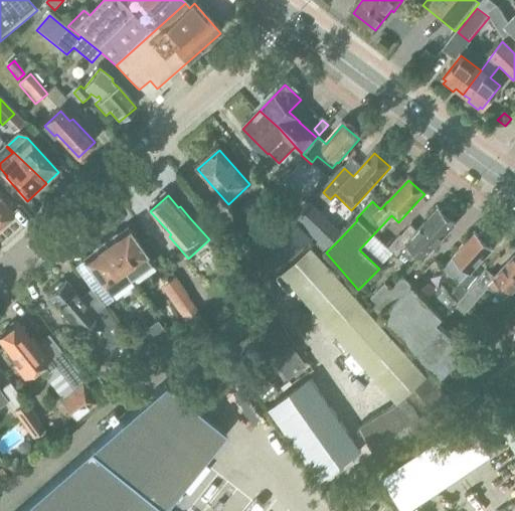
[(0,225),(12,214),(0,200),(0,225)]
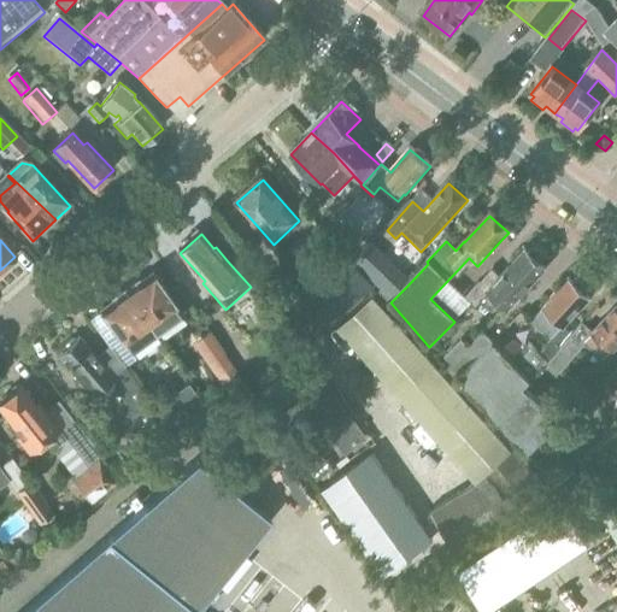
[(480,286),(466,300),(486,317),(491,311),(499,302),(507,310),(545,270),(527,252),(500,281),(493,274),(481,286),(480,286)]
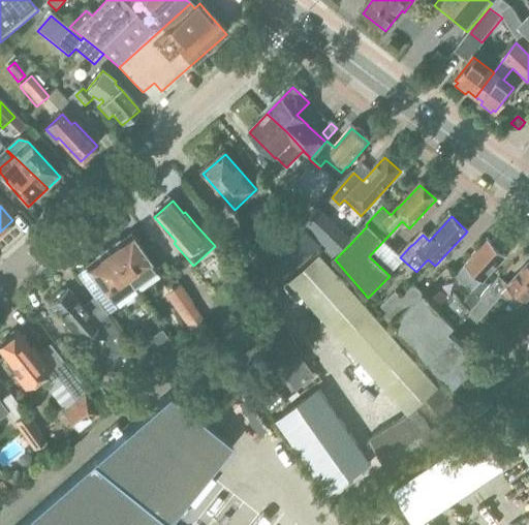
[(299,222),(279,240),(302,264),(320,246),(306,230),(299,222)]
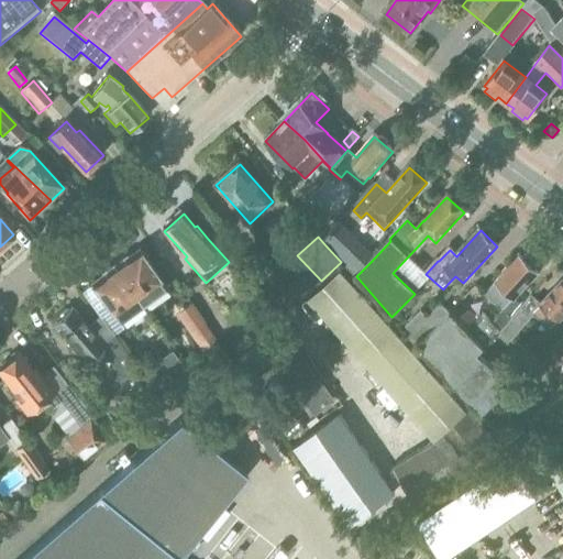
[(166,287),(161,281),(140,251),(129,259),(128,256),(116,265),(143,304),(166,287)]
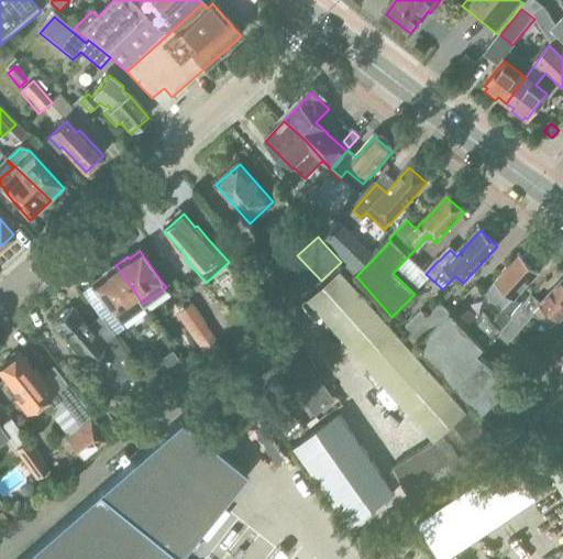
[(371,262),(361,252),(346,267),(356,276),(371,262)]
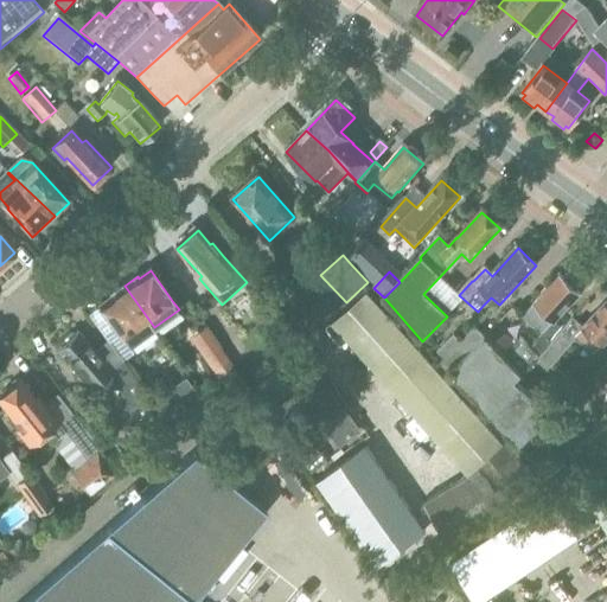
[(580,295),(560,277),(524,316),(543,334),(541,338),(540,341),(547,347),(563,331),(555,322),(580,295)]
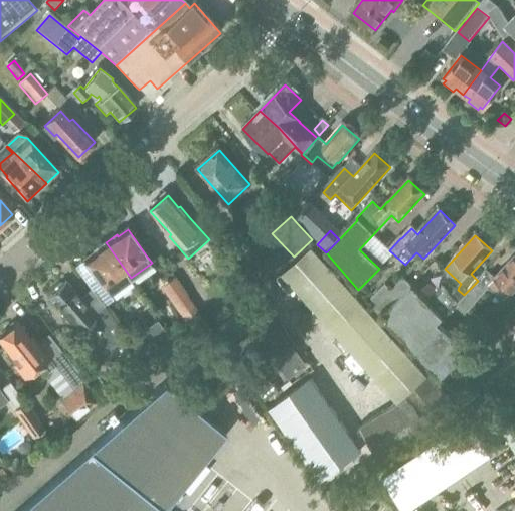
[(131,278),(106,242),(93,251),(94,254),(86,261),(109,294),(131,278)]
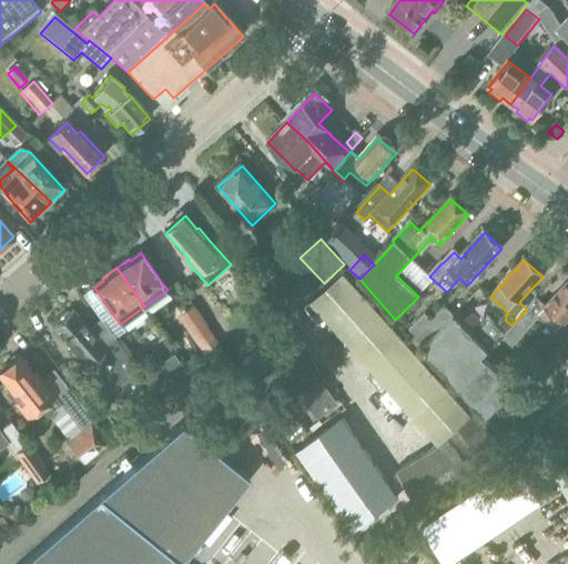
[(345,275),(313,304),(439,445),(472,418),(439,383),(429,371),(413,352),(345,275)]
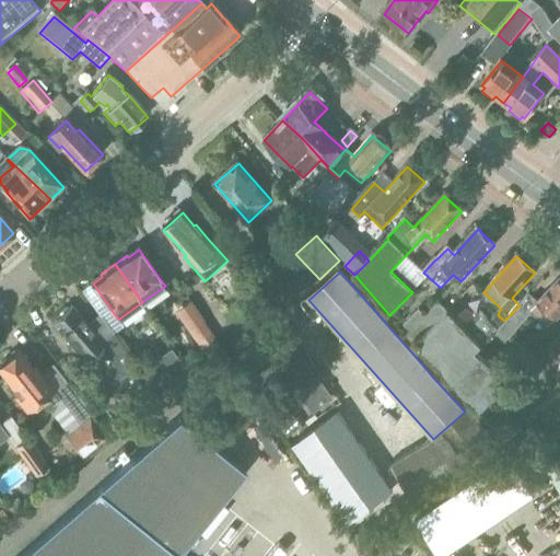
[(499,327),(496,331),(506,342),(529,316),(527,314),(532,310),(549,325),(555,320),(556,321),(559,315),(559,279),(559,280),(539,303),(529,293),(520,305),(504,321),(499,327)]
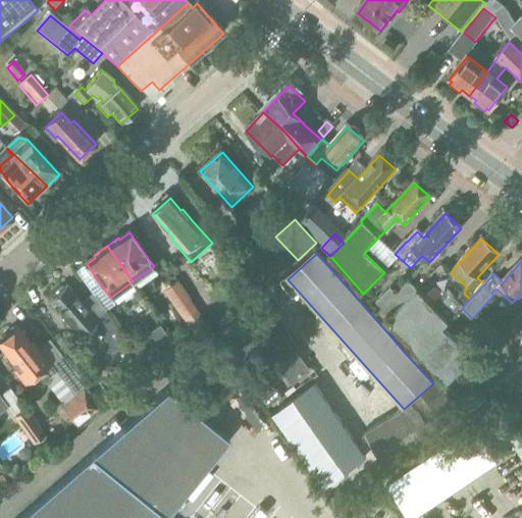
[(144,365),(131,348),(106,312),(95,319),(68,288),(51,302),(70,325),(68,327),(76,338),(94,323),(110,348),(107,351),(128,380),(146,368),(144,365)]
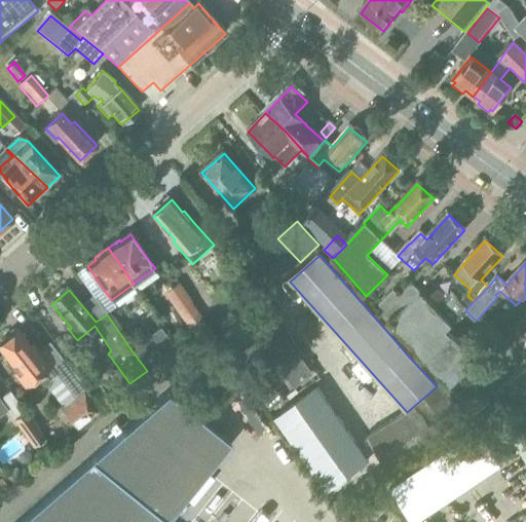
[(393,292),(379,306),(383,311),(380,314),(388,323),(390,321),(412,300),(404,292),(399,297),(393,292)]
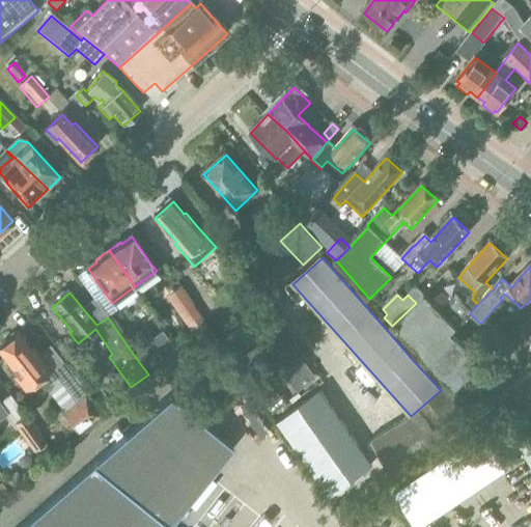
[(416,303),(394,324),(392,326),(427,361),(451,334),(470,313),(473,310),(478,304),(472,299),(465,306),(455,298),(440,312),(424,296),(416,303)]
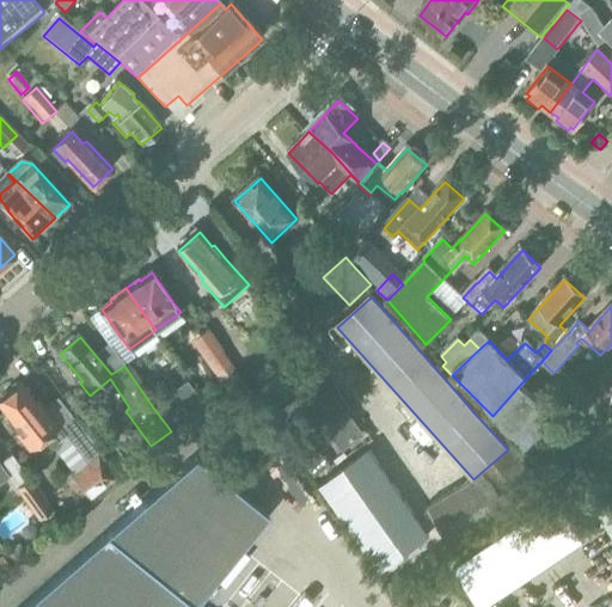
[(218,348),(202,359),(240,414),(256,403),(242,382),(232,368),(218,348)]
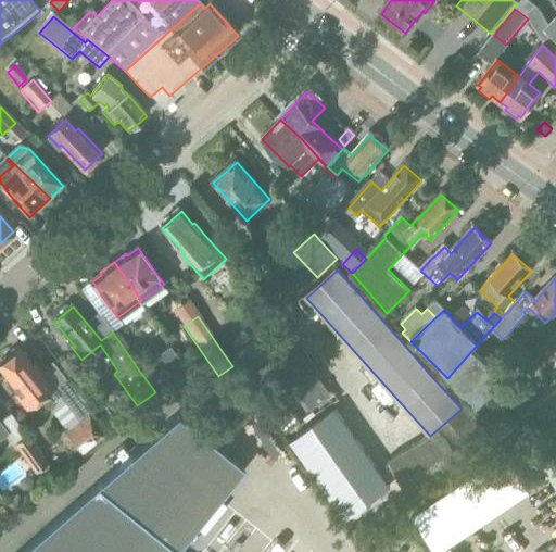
[(553,359),(555,353),(555,335),(543,350),(553,359)]
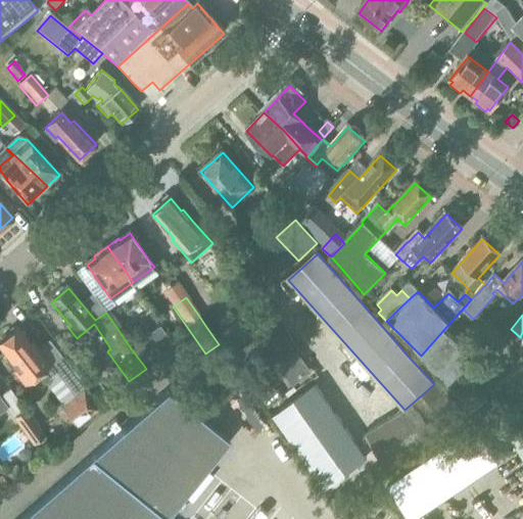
[(241,324),(220,338),(231,355),(251,340),(242,326),(241,324)]
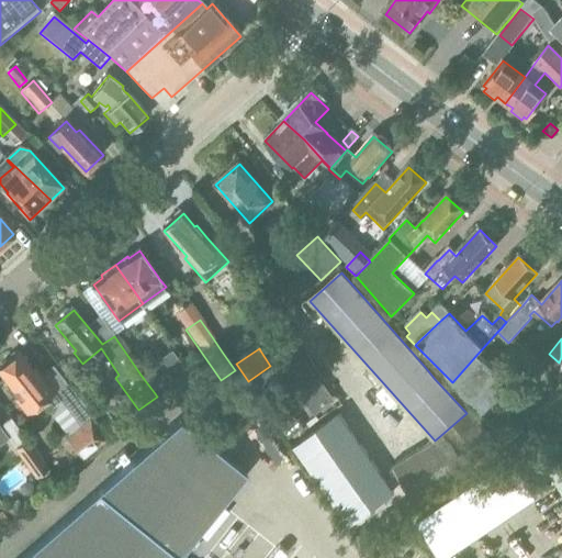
[(60,402),(81,430),(67,441),(82,460),(107,442),(94,427),(98,425),(54,367),(42,377),(35,368),(33,370),(20,353),(0,367),(0,371),(20,398),(17,400),(26,414),(43,402),(49,411),(60,402)]
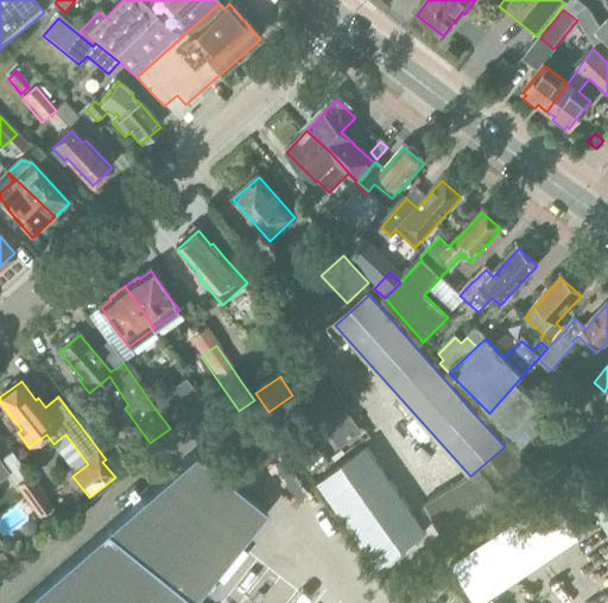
[(152,405),(168,425),(171,424),(175,429),(194,414),(190,411),(200,402),(185,381),(152,405)]
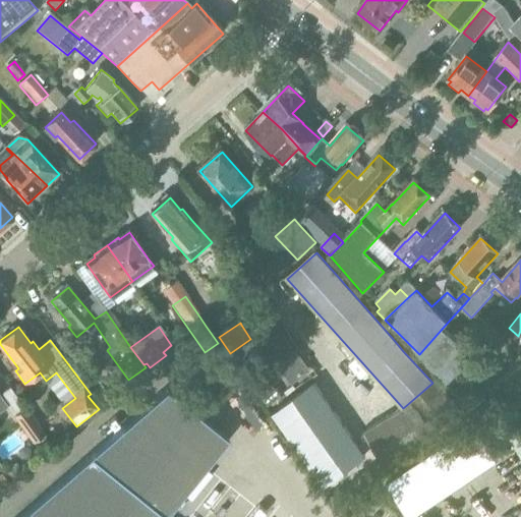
[(443,328),(419,354),(446,384),(472,356),(443,328)]
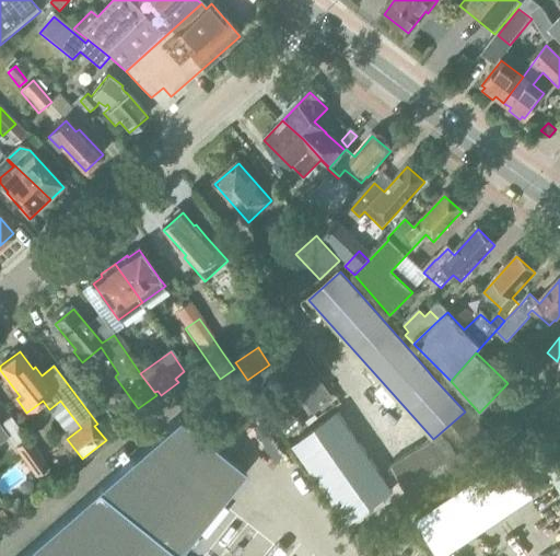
[(333,398),(303,358),(286,370),(314,412),(323,405),(324,407),(327,405),(326,403),(333,398)]
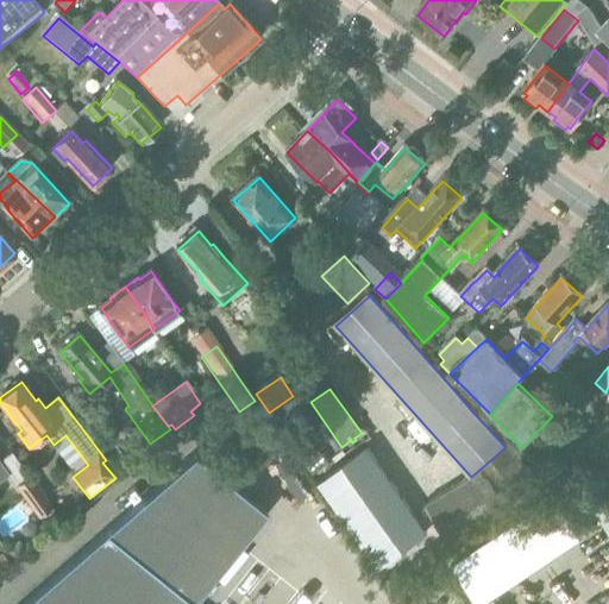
[(284,407),(270,416),(280,431),(294,421),(284,407)]
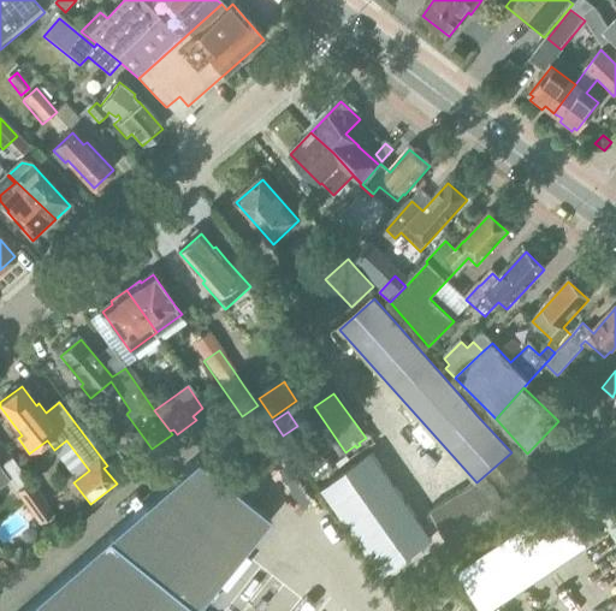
[(384,577),(432,544),(394,490),(396,487),(386,473),(384,474),(371,456),(323,491),(384,577)]
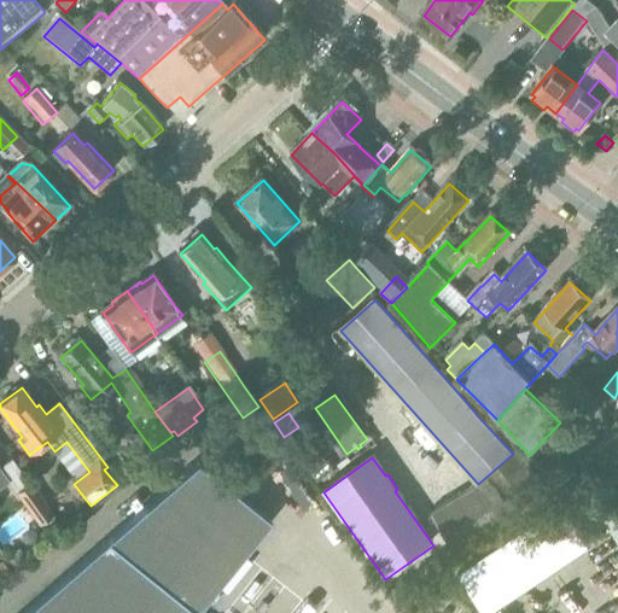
[(198,463),(24,612),(197,612),(211,595),(240,559),(270,521),(198,463)]
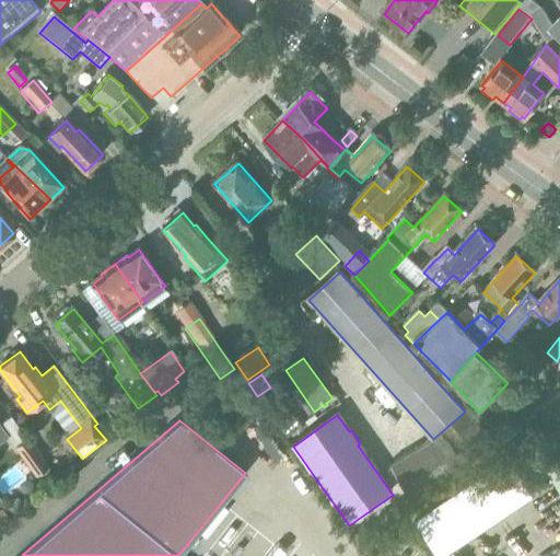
[(517,459),(529,446),(520,437),(509,449),(517,459)]
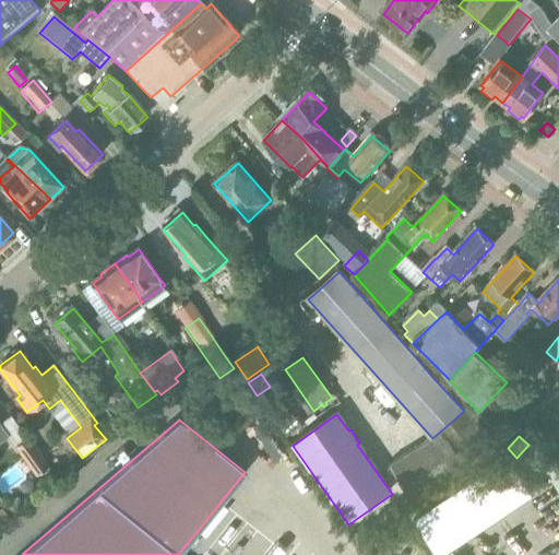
[(26,440),(14,448),(35,476),(47,468),(26,440)]
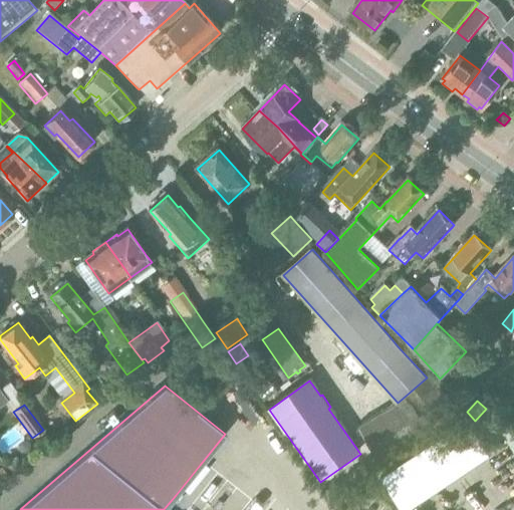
[(513,418),(499,429),(513,452),(513,418)]
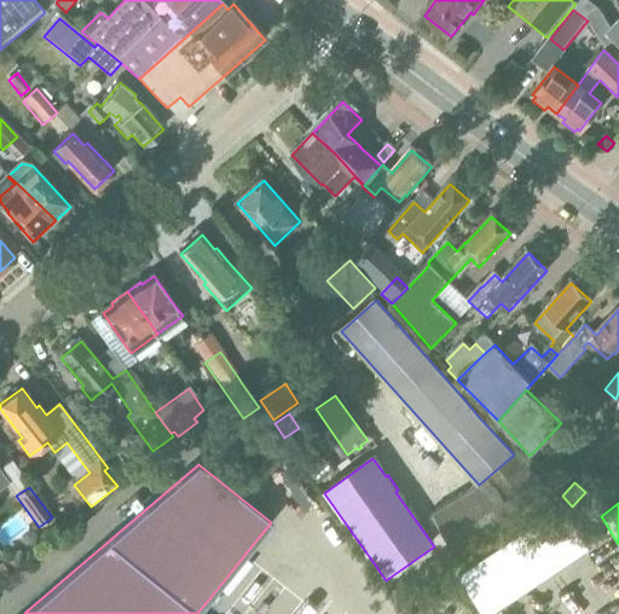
[(18,552),(7,561),(16,572),(27,563),(18,552)]
